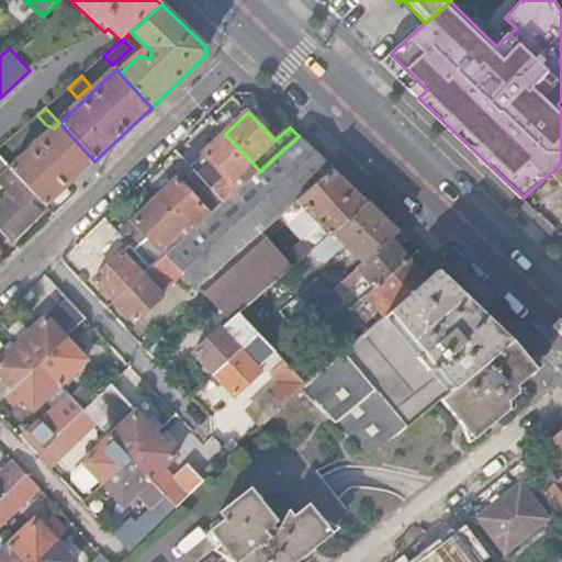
[(46,206),(94,161),(59,123),(54,128),(45,136),(47,138),(26,158),(24,157),(11,169),(46,206)]
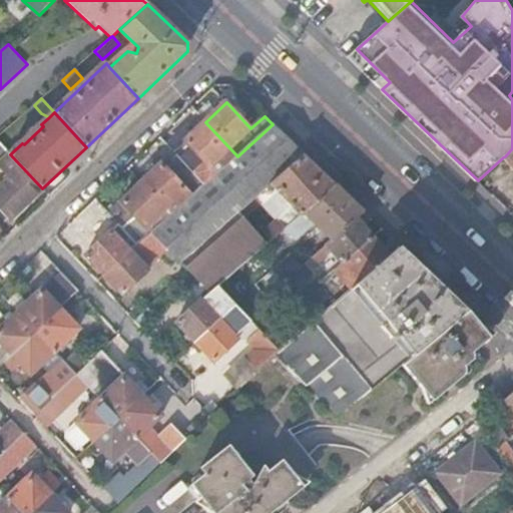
[(205,184),(237,156),(205,122),(174,152),(178,156),(205,184)]
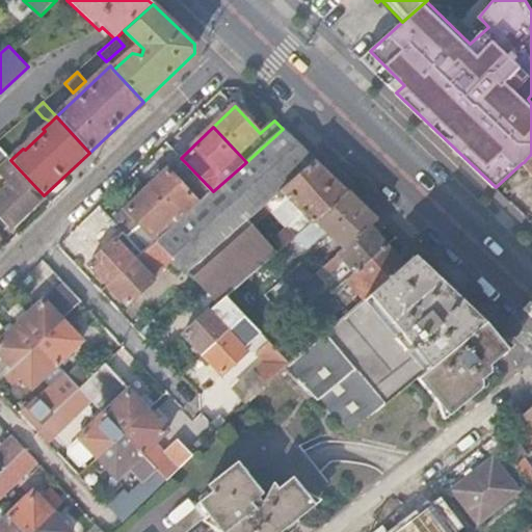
[(174,259),(216,302),(218,303),(227,296),(275,255),(247,222),(266,206),(316,160),(283,129),(246,162),(213,191),(198,205),(179,222),(158,241),(174,259)]
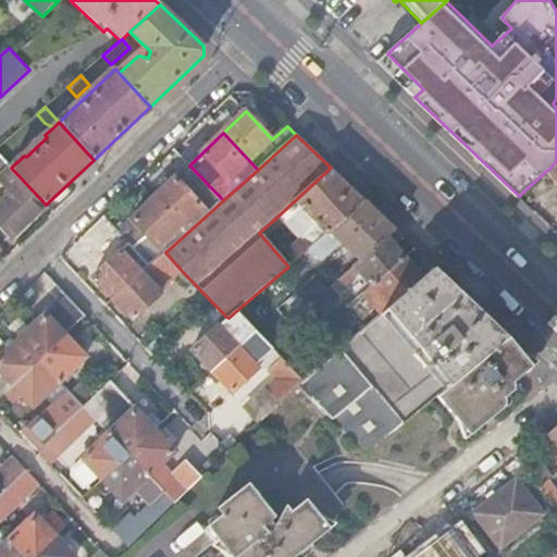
[(0,232),(9,242),(46,205),(11,168),(0,155),(0,175),(5,183),(1,186),(11,196),(0,206),(0,232)]
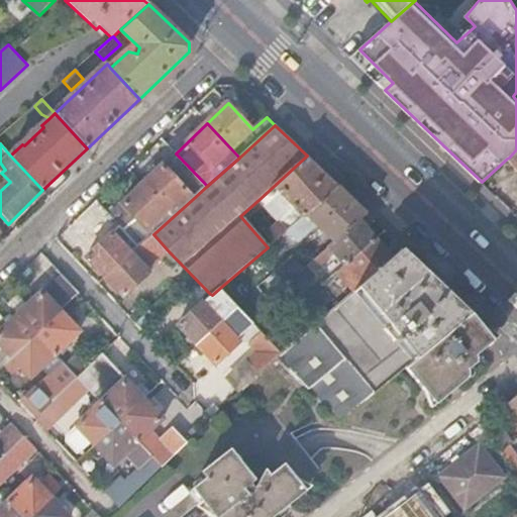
[(516,149),(509,158),(507,159),(516,169),(516,149)]
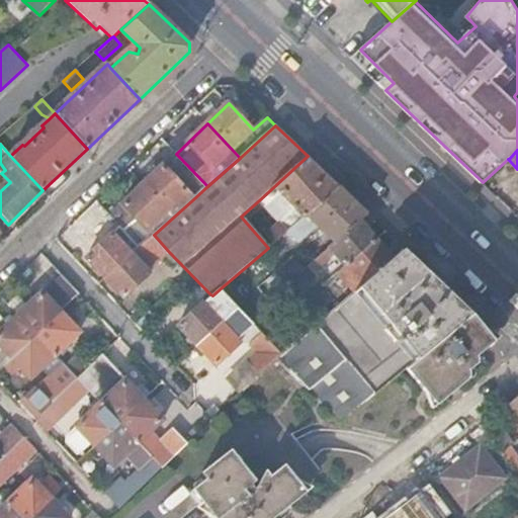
[(303,218),(339,186),(308,156),(259,200),(262,203),(276,190),(303,218)]
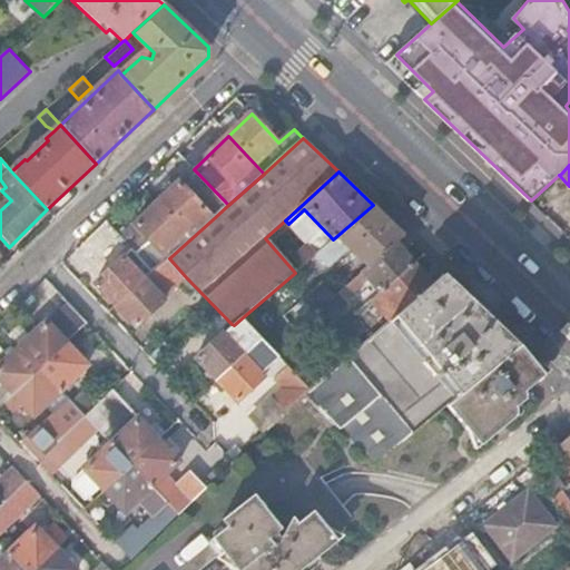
[(213,219),(228,205),(198,174),(184,188),(179,183),(157,204),(184,232),(205,212),(213,219)]
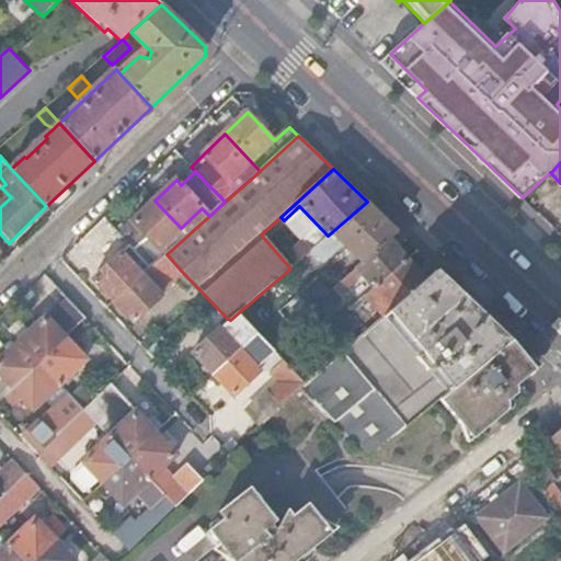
[(181,228),(155,201),(133,221),(148,237),(134,250),(150,268),(164,255),(159,249),(181,228)]
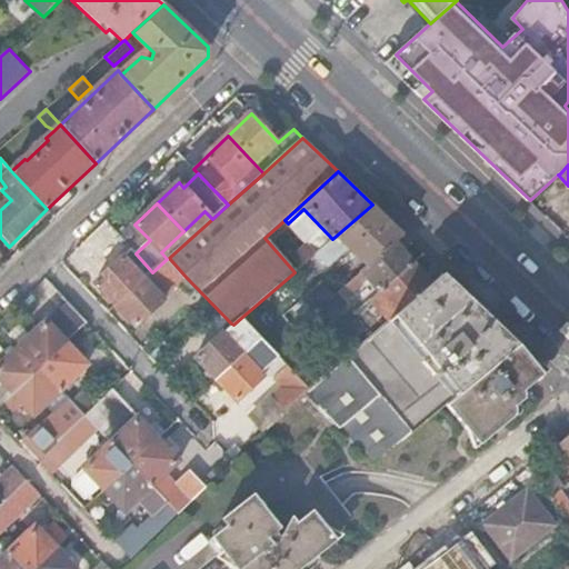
[(397,243),(405,236),(372,205),(332,239),(316,255),(328,266),(349,248),(369,267),(397,243)]
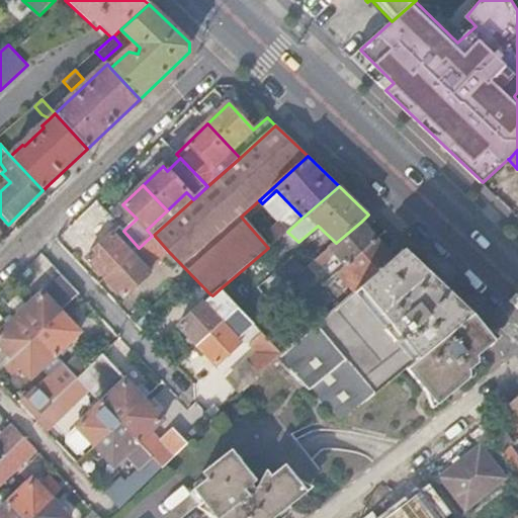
[(268,248),(287,232),(279,224),(268,234),(254,219),(248,224),(244,220),(262,203),(259,200),(241,217),(268,248)]
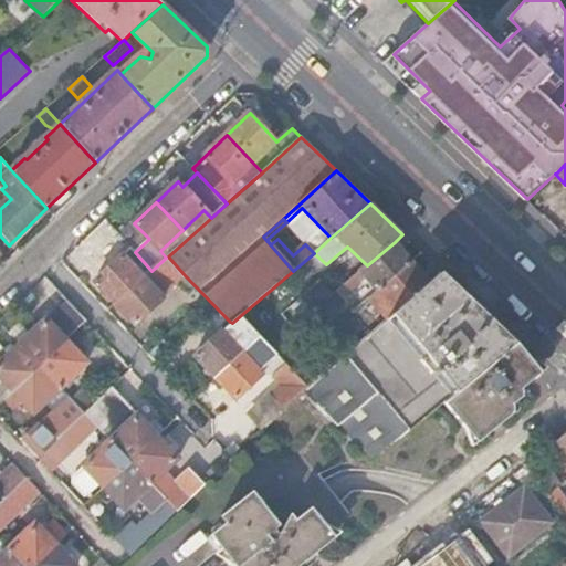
[(379,290),(411,262),(395,242),(367,265),(345,283),(352,291),(368,278),(379,290)]
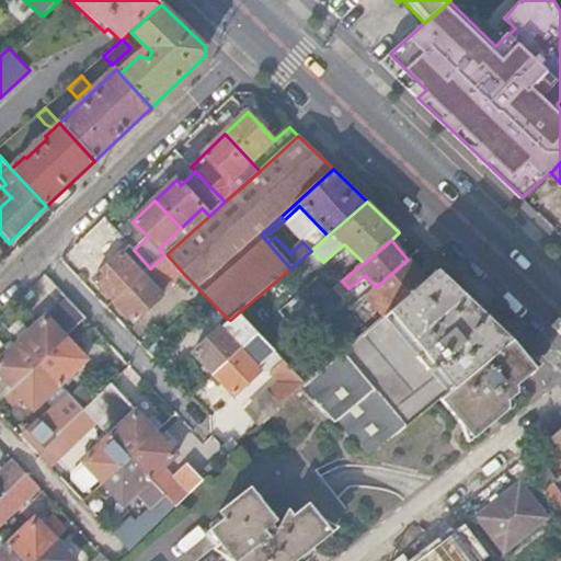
[(94,278),(114,300),(150,268),(134,250),(129,245),(94,278)]
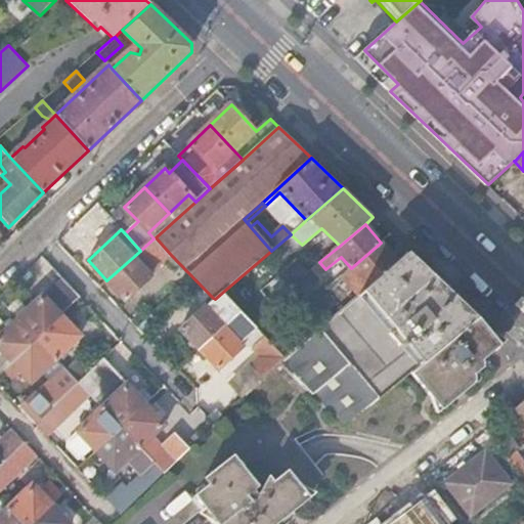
[(149,274),(171,255),(156,237),(154,238),(140,251),(106,280),(125,301),(150,276),(149,274)]
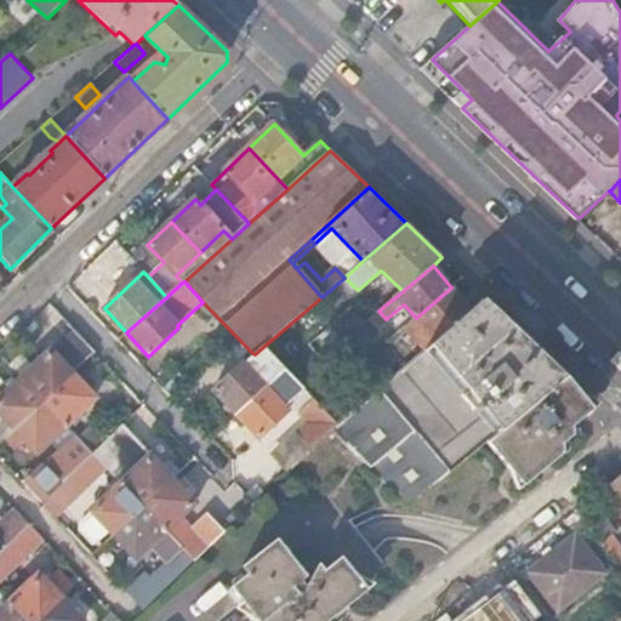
[(405,328),(425,351),(472,311),(451,288),(416,318),(405,328)]
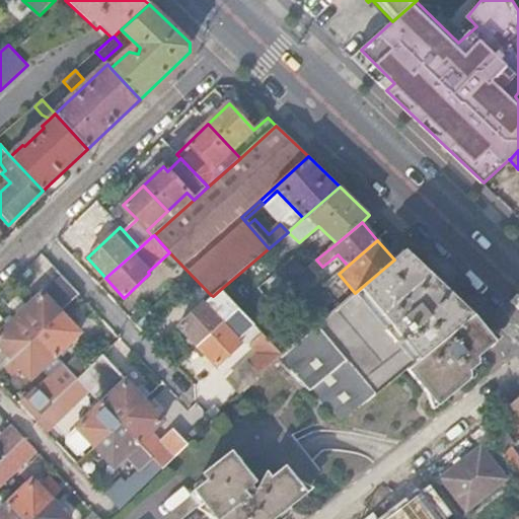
[(349,360),(376,394),(408,369),(473,314),(446,288),(405,249),(394,260),(355,293),(319,324),(349,360)]
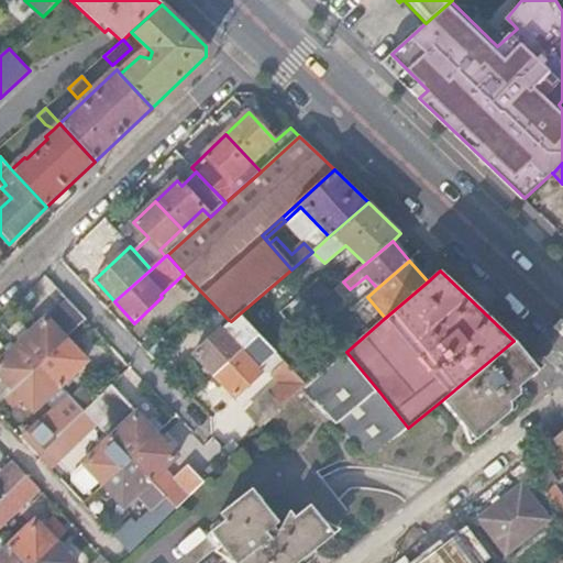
[(66,298),(19,343),(40,364),(67,339),(87,320),(66,298)]
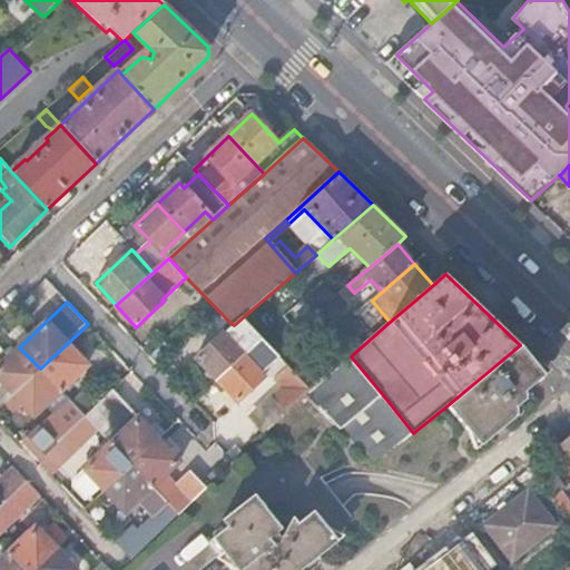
[(196,359),(217,380),(262,337),(243,317),(234,325),(232,324),(196,359)]
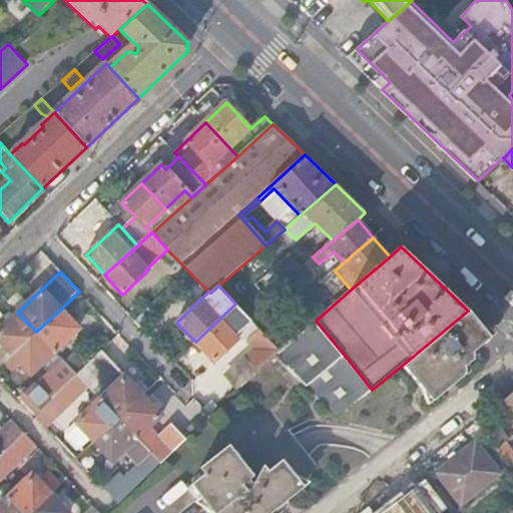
[(246,358),(258,370),(273,355),(274,356),(282,350),(264,331),(246,315),(235,304),(195,342),(213,362),(237,338),(248,340),(257,348),(246,358)]
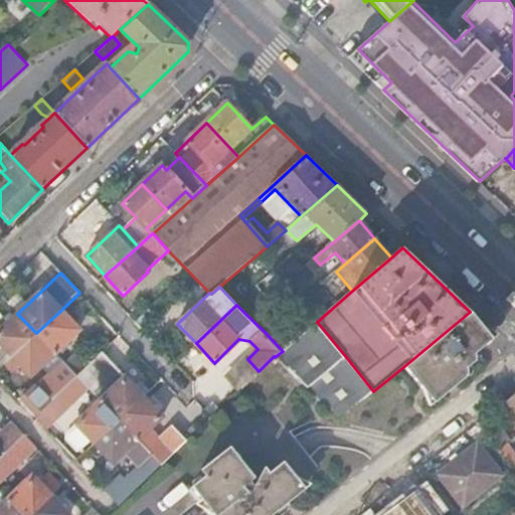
[(247,316),(265,332),(274,324),(258,307),(247,316)]
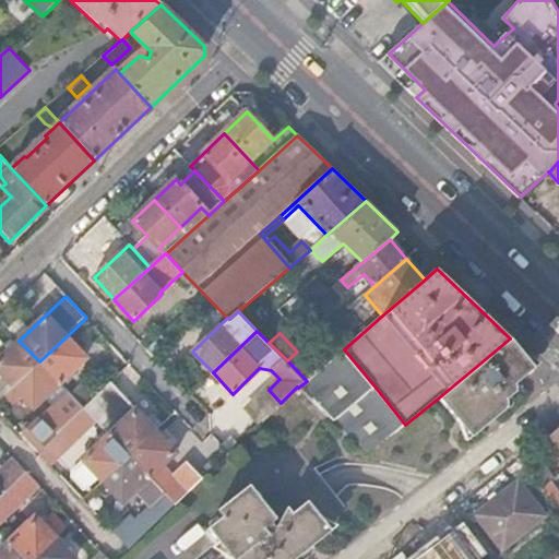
[(67,336),(39,361),(60,383),(86,357),(67,336)]
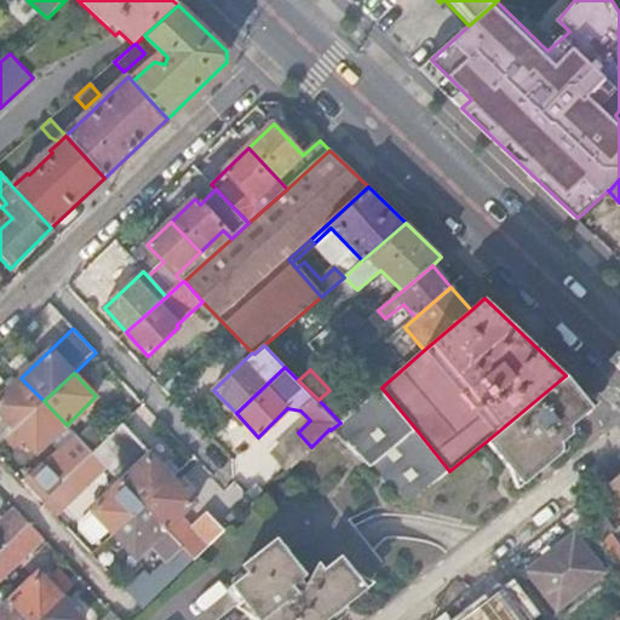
[(566,375),(487,441),(522,483),(564,448),(558,441),(570,432),(570,424),(591,407),(566,375)]
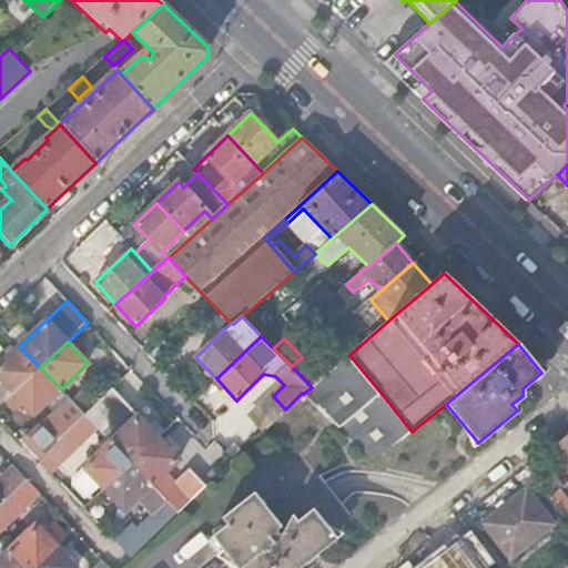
[(40,367),(19,346),(0,363),(0,405),(4,401),(40,367)]
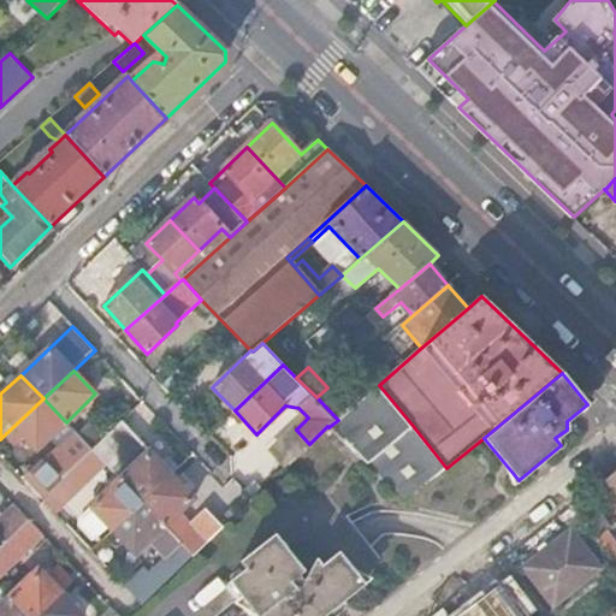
[(414,427),(379,385),(350,410),(338,420),(329,427),(368,465),(414,427)]
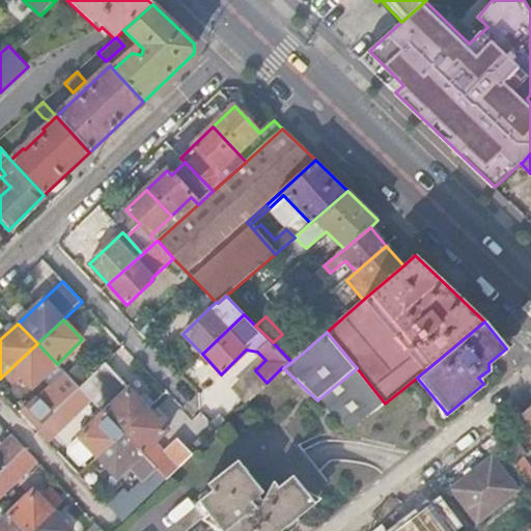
[(273,342),(291,362),(302,354),(282,334),(273,342)]
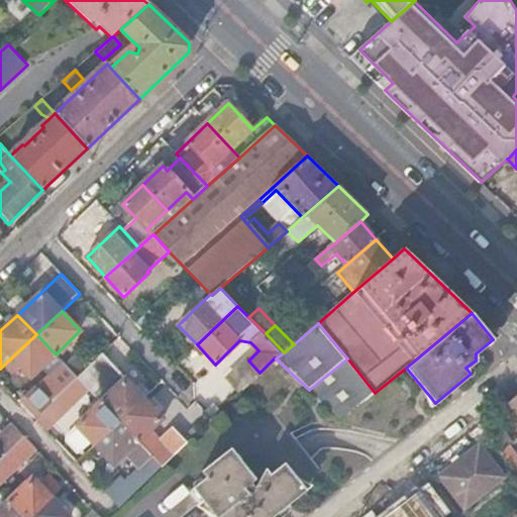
[(56,354),(36,334),(4,365),(12,373),(19,366),(31,378),(56,354)]
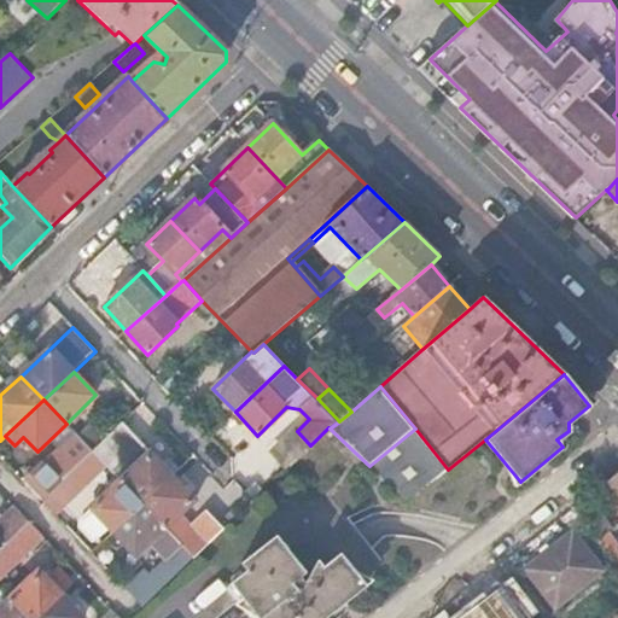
[(120,482),(141,505),(170,477),(121,424),(92,452),(101,461),(106,466),(120,482)]
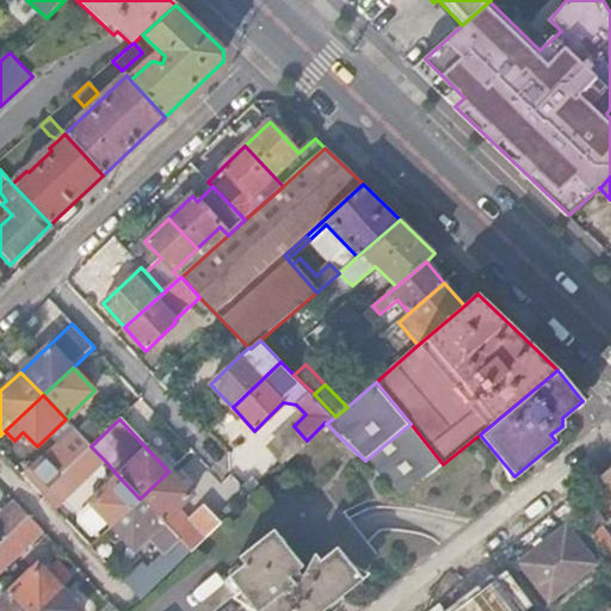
[(411,424),(365,461),(401,499),(443,464),(411,424)]
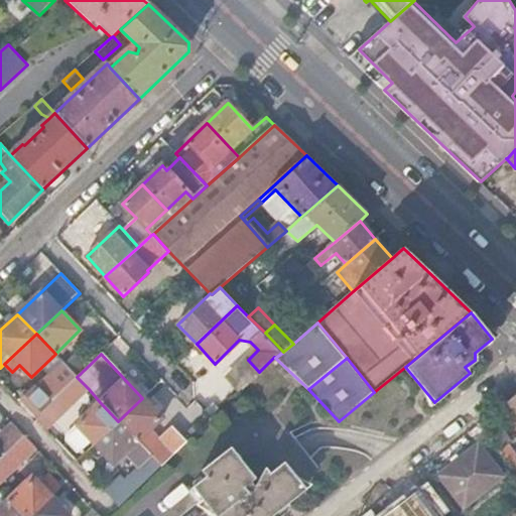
[(227,379),(239,391),(259,372),(248,360),(227,379)]
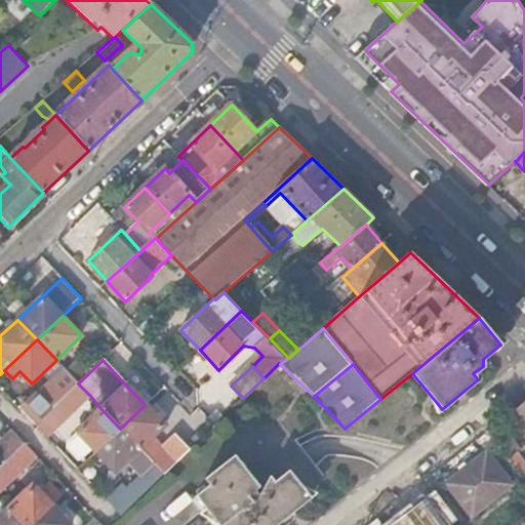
[(35,425),(78,384),(65,368),(37,395),(36,394),(19,408),(35,425)]
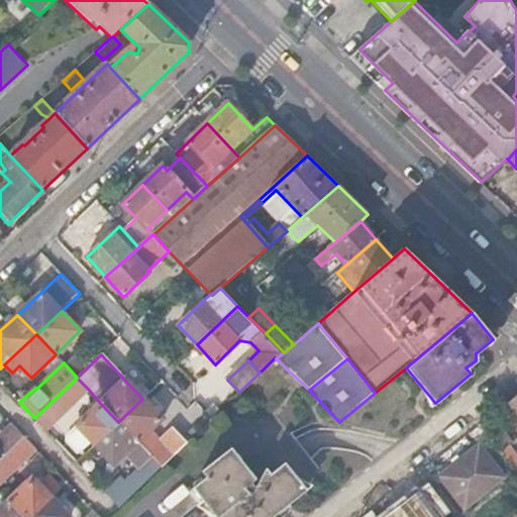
[(85,386),(77,378),(34,418),(42,426),(46,430),(89,390),(85,386)]
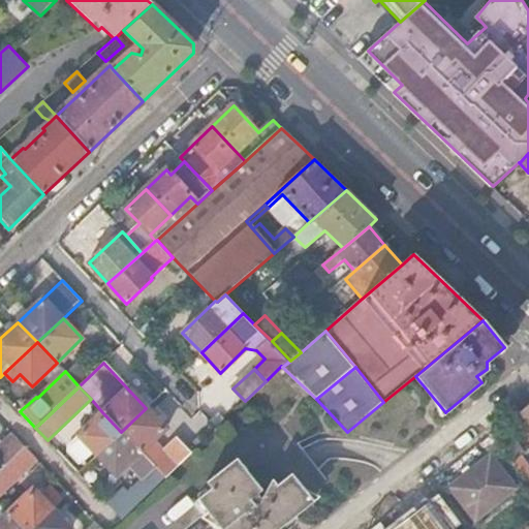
[(528,423),(528,403),(520,411),(528,423)]
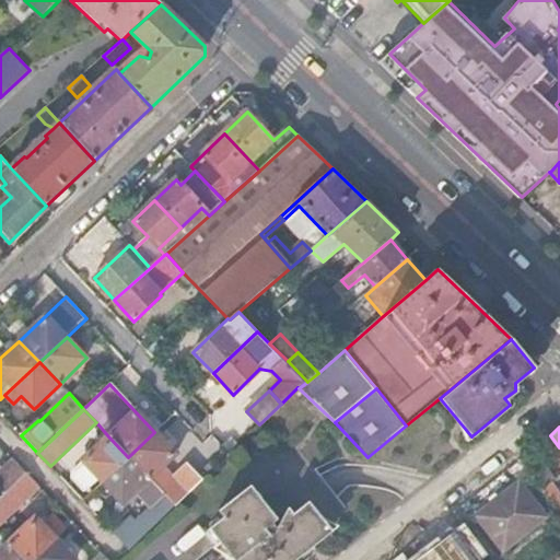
[(128,457),(149,478),(175,454),(154,432),(128,457)]
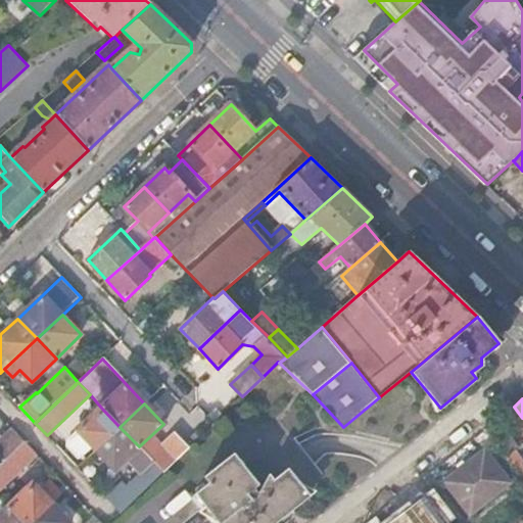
[(522,427),(522,418),(514,407),(510,411),(522,427)]
